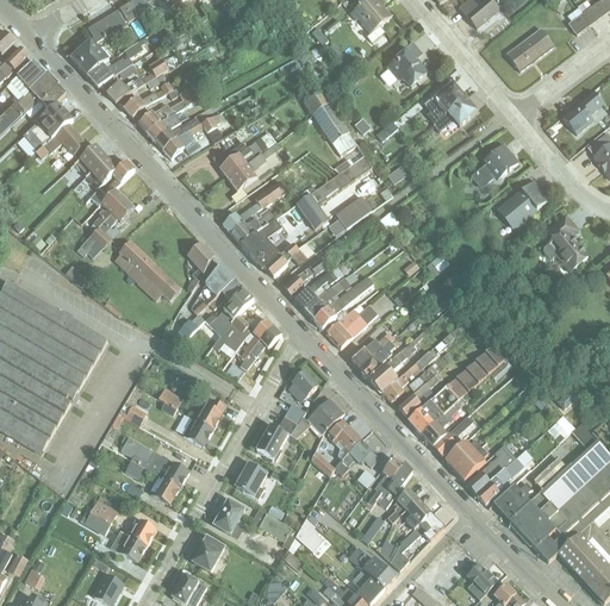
[(131,0),(87,26),(100,37),(149,7),(143,0),(131,0)]
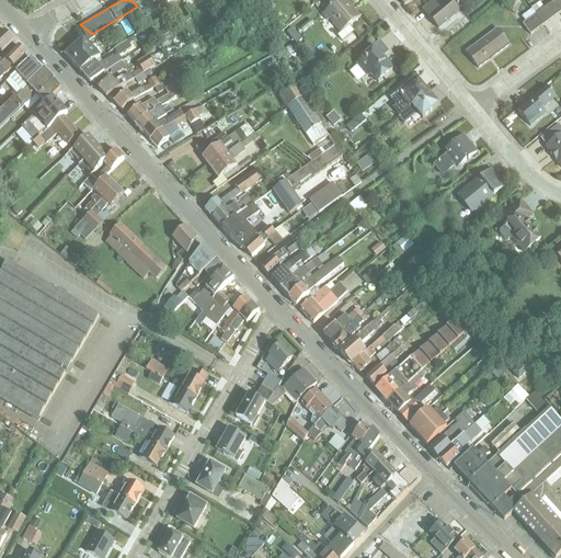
[(335,0),(324,10),(341,29),(359,13),(348,0),(335,0)]
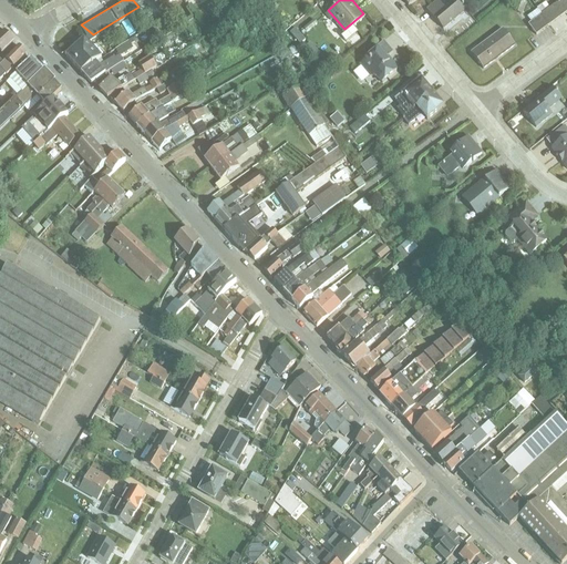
[(431,0),(425,4),(444,28),(467,9),(460,0),(445,0),(443,2),(441,0),(431,0)]
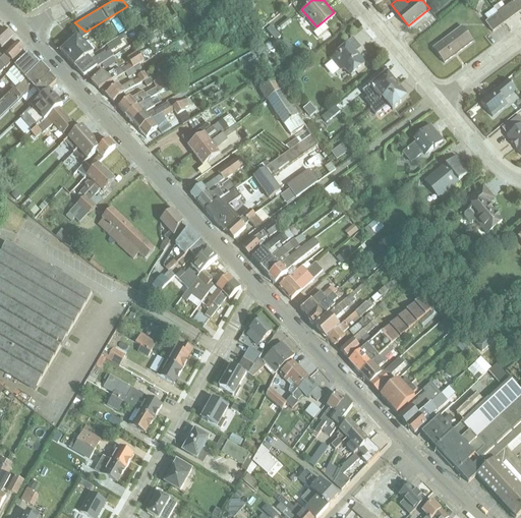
[(512,0),(485,18),(490,26),(520,5),(520,0),(512,0)]
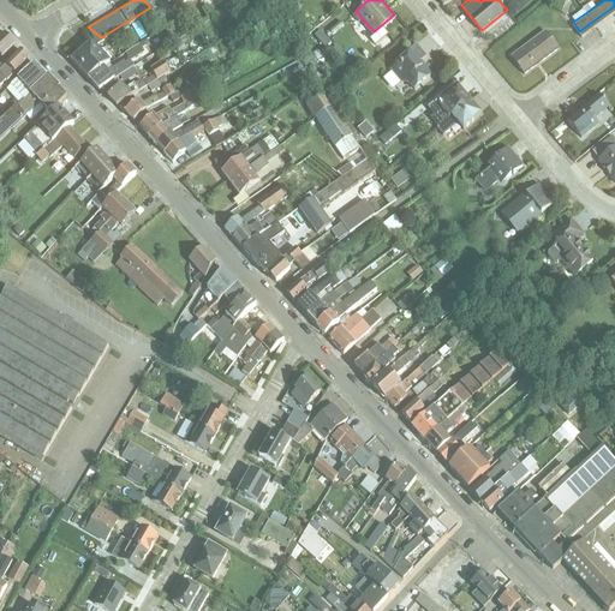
[(545,28),(512,54),(525,71),(559,45),(545,28)]
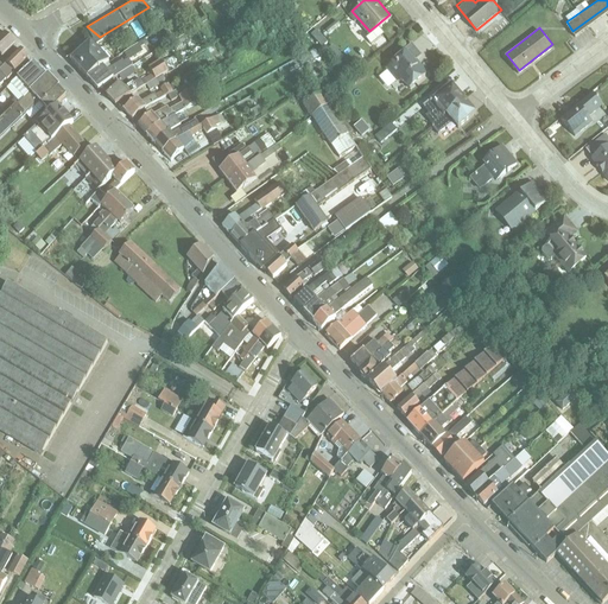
[(5,30),(0,33),(0,50),(1,51),(14,40),(5,30)]
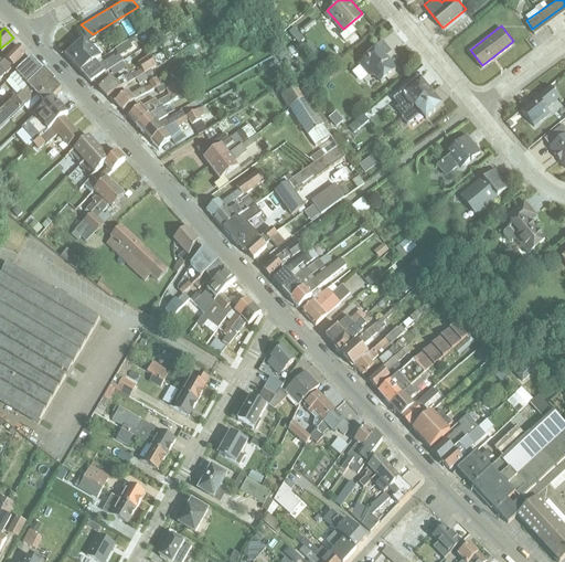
[(83,34),(65,52),(81,67),(95,57),(102,53),(83,34)]
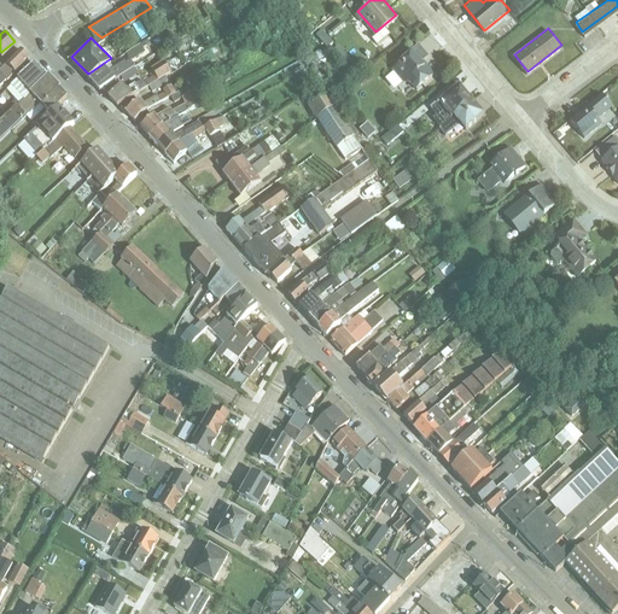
[(338,42),(332,47),(340,57),(347,53),(338,42)]
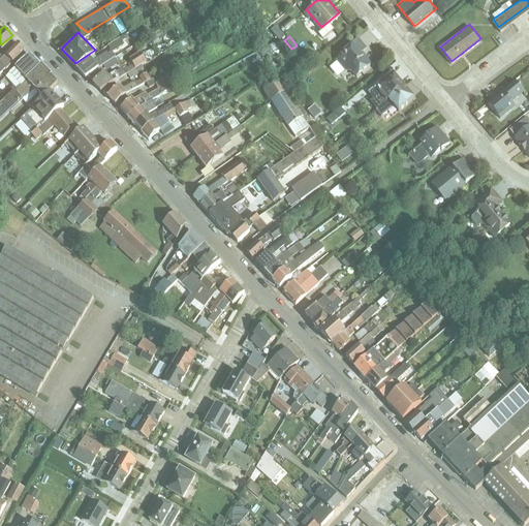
[(353,39),(335,55),(345,67),(347,65),(355,75),(372,61),(353,39)]
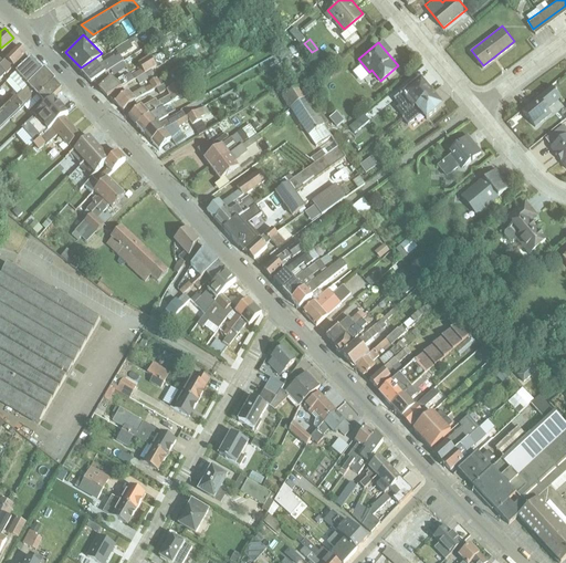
[(18,43),(6,55),(12,62),(24,50),(18,43)]
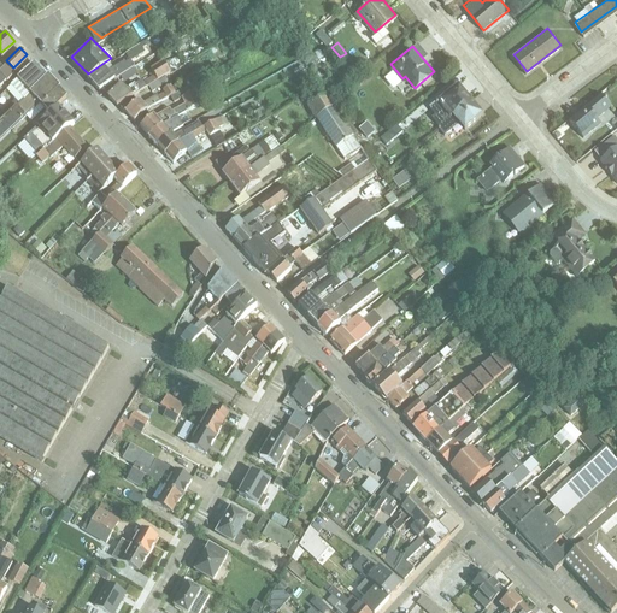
[(151,65),(158,77),(170,69),(164,58),(151,65)]
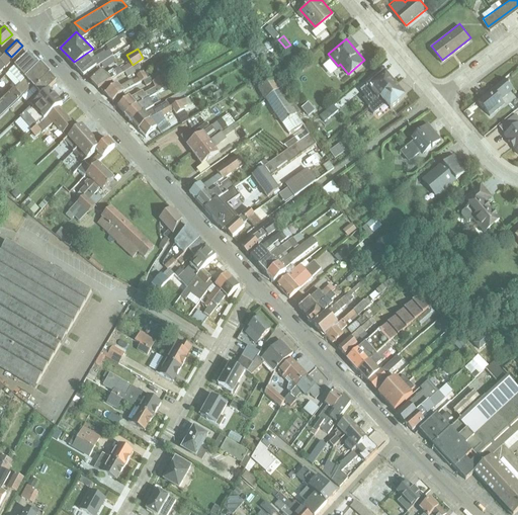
[(27,50),(14,63),(24,74),(38,61),(27,50)]
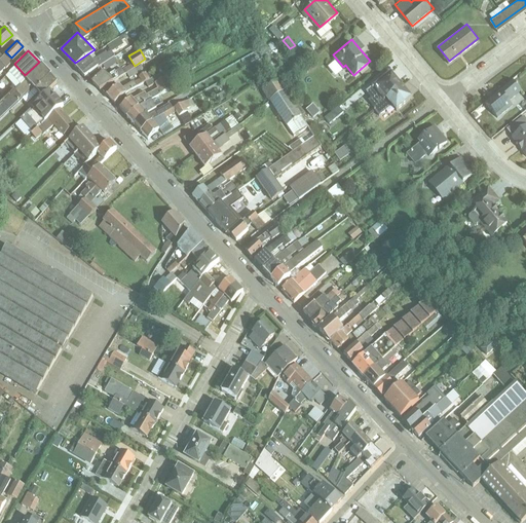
[(1,55),(0,57),(0,70),(11,58),(5,51),(1,55)]
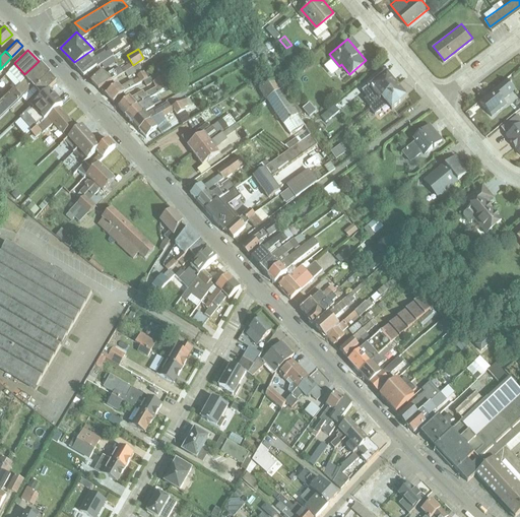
[(87,53),(74,62),(83,73),(96,63),(87,53)]
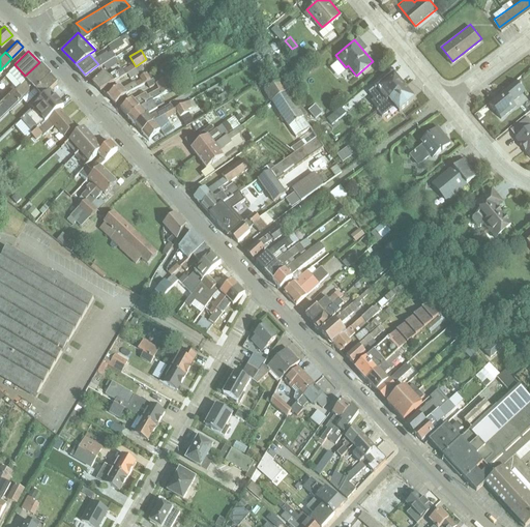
[(39,62),(25,76),(34,86),(49,72),(51,70),(41,60),(39,62)]
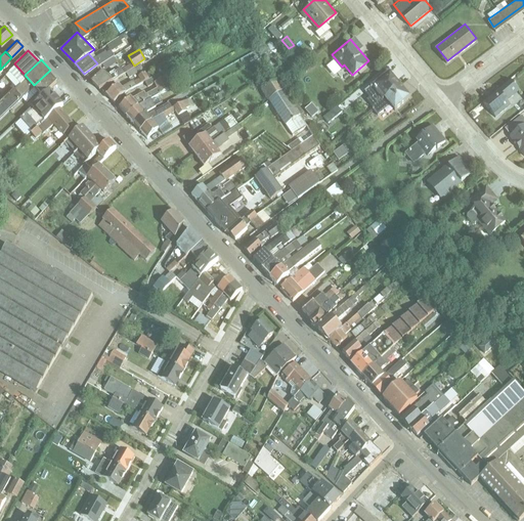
[(102,69),(92,78),(98,85),(112,78),(102,69)]
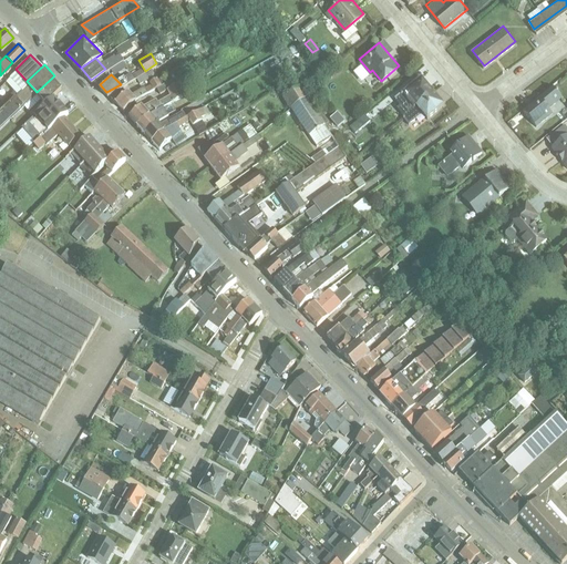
[(150,79),(154,86),(158,83),(155,77),(150,79)]
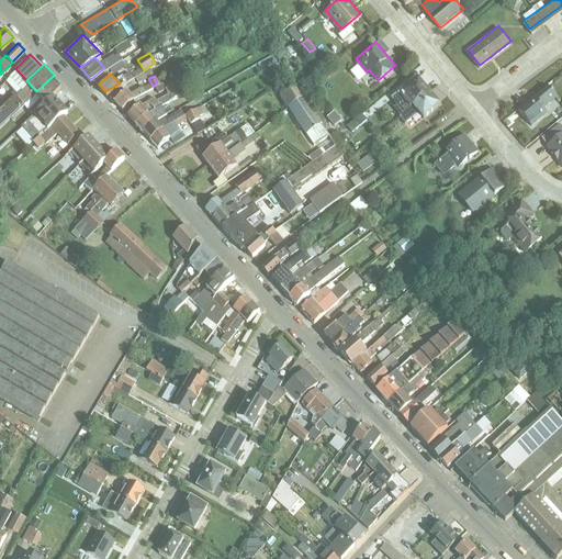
[(393,104),(398,112),(411,102),(428,88),(418,76),(393,97),(397,102),(393,104)]
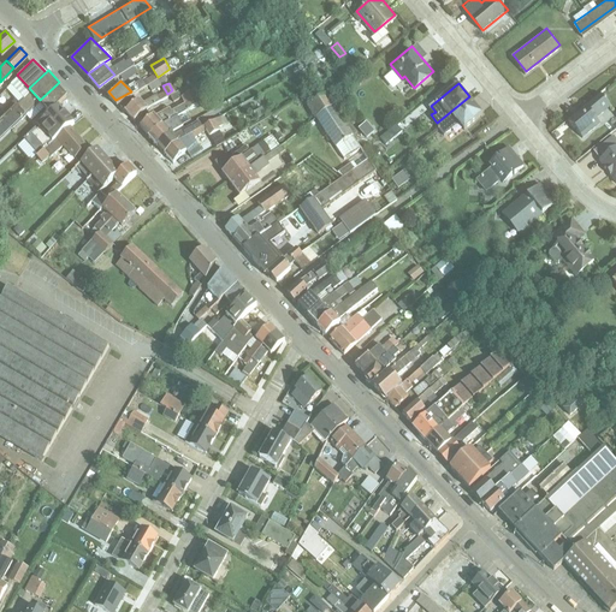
[(57,84),(40,100),(48,108),(65,93),(57,84)]
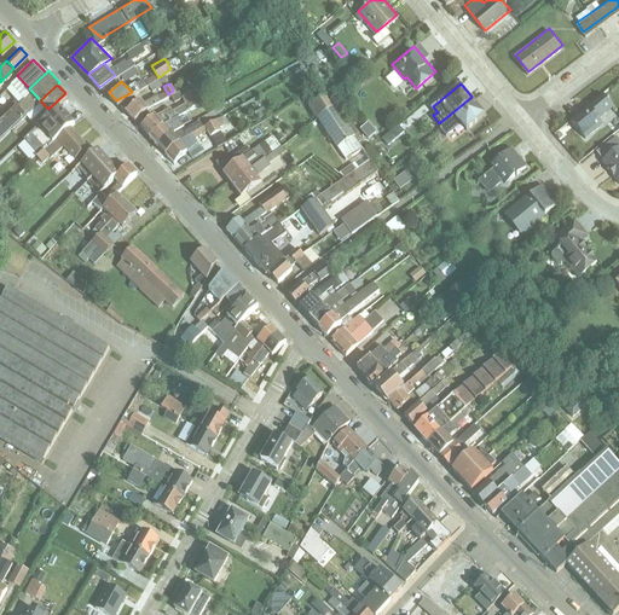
[(343,156),(363,145),(329,88),(310,100),(343,156)]
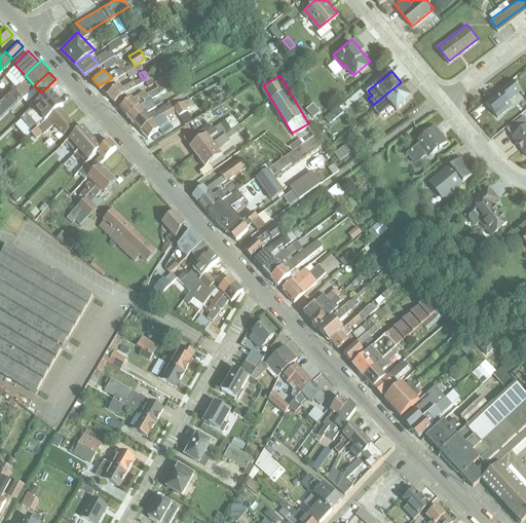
[(154,81),(164,98),(173,94),(163,76),(154,81)]
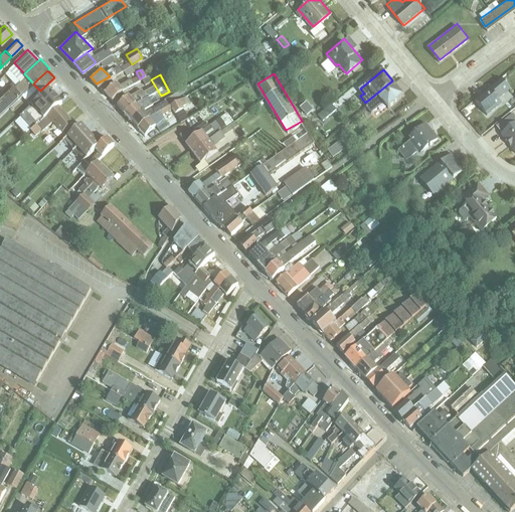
[(476,98),(487,113),(502,101),(499,97),(513,86),(504,75),(476,98)]
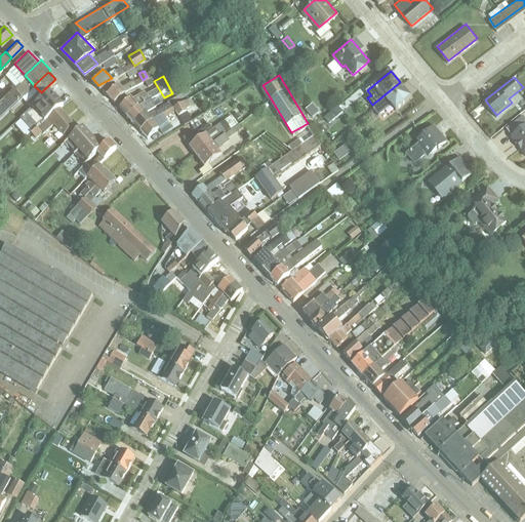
[(118,81),(107,91),(114,99),(125,88),(118,81)]
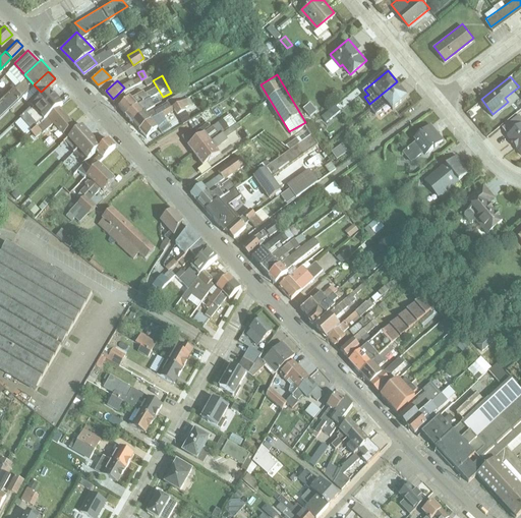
[(382,98),(371,106),(374,111),(387,102),(391,107),(407,94),(397,81),(381,95),(382,98)]
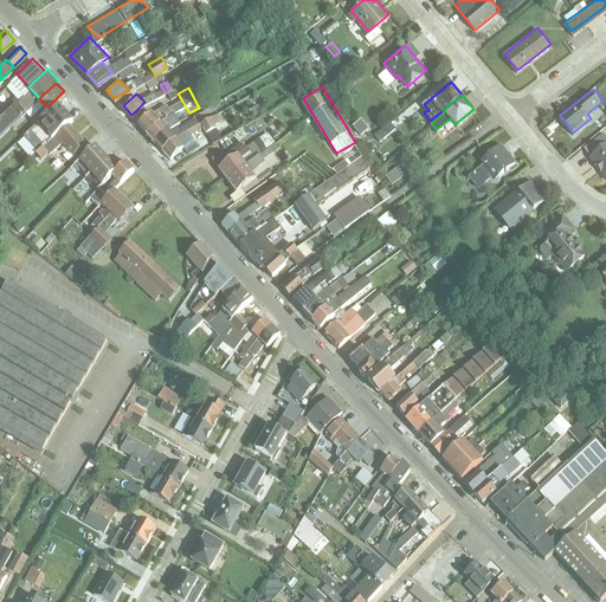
[(17,102),(0,117),(0,131),(24,110),(17,102)]
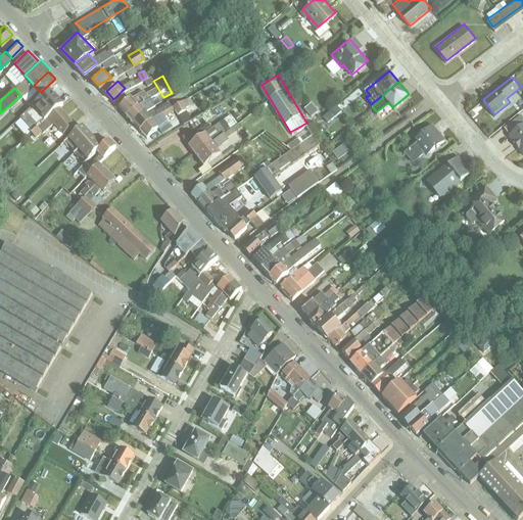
[(130,95),(121,103),(127,110),(136,101),(130,95)]
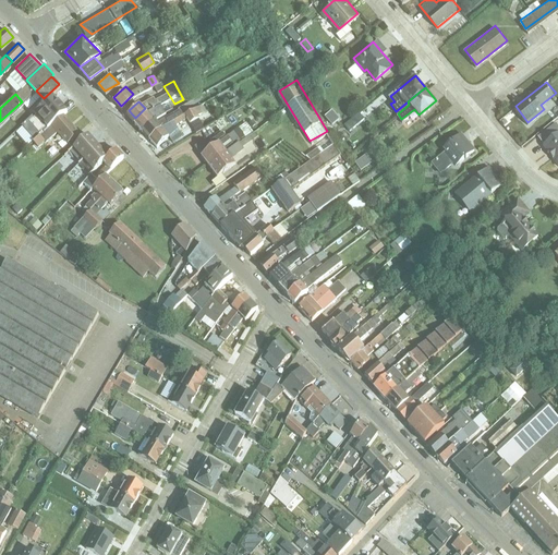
[(27,132),(47,115),(39,106),(20,123),(27,132)]
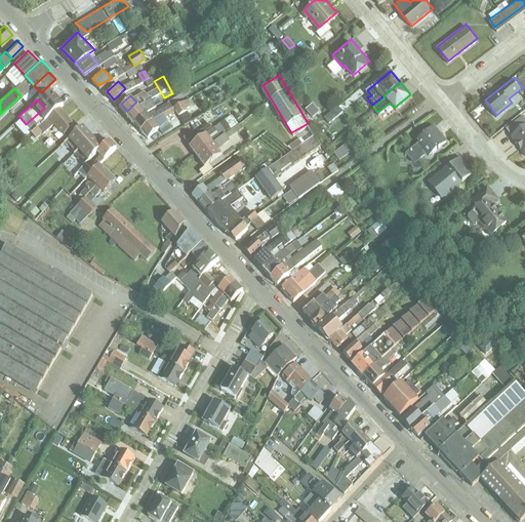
[(312,114),(319,108),(312,99),(305,106),(312,114)]
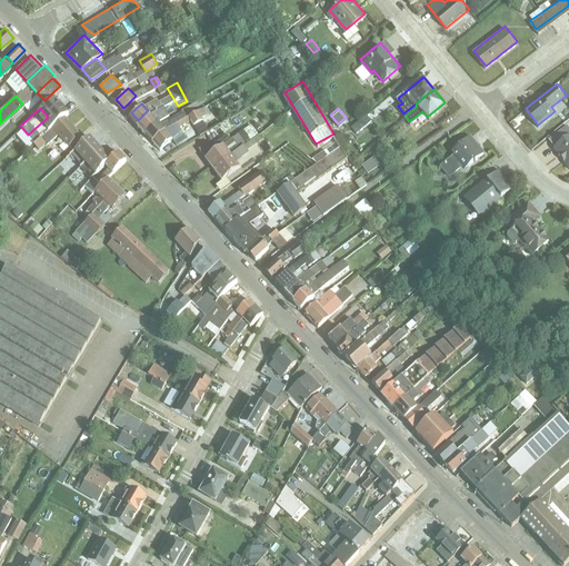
[(196,109),(188,113),(193,122),(200,118),(196,109)]
